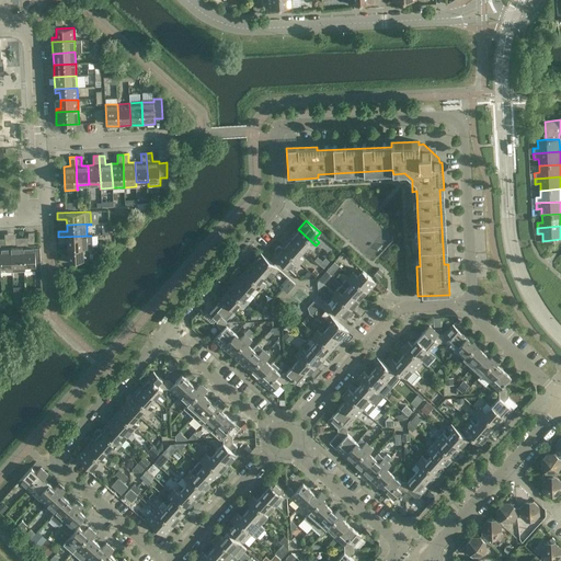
[(316,245),(298,229),(289,238),(304,250),(308,245),(312,249),(316,245)]
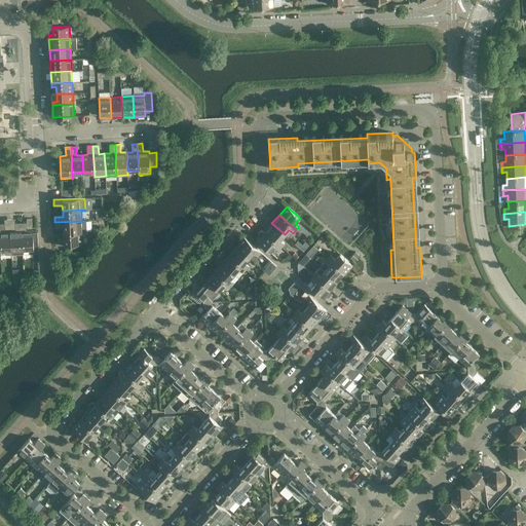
[(85,221),(54,222),(55,228),(64,227),(64,233),(86,232),(85,221)]
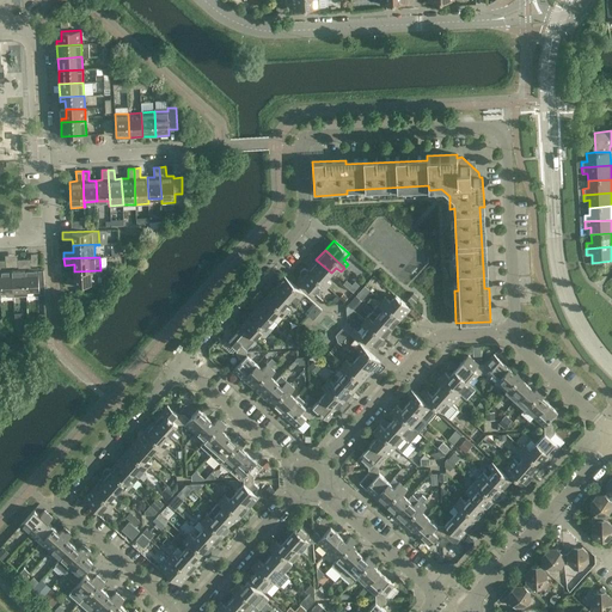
[(18,269),(12,269),(13,297),(26,295),(24,259),(18,259),(18,269)]
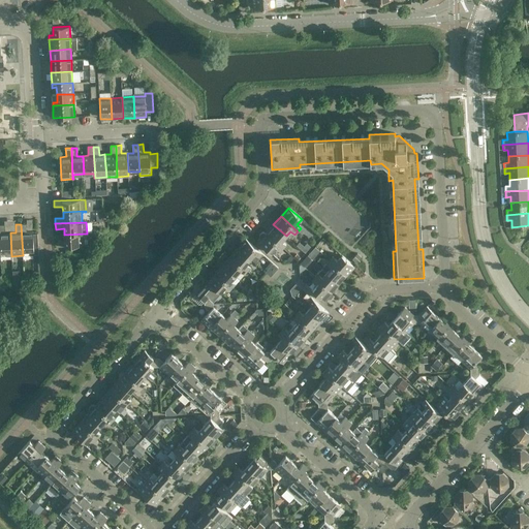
[(26,224),(21,224),(23,255),(34,254),(33,231),(26,232),(26,224)]
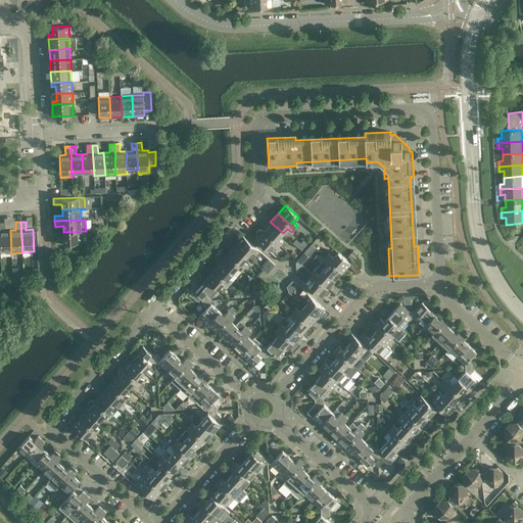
[(283,233),(270,222),(263,230),(280,245),(283,242),(279,238),(283,233)]
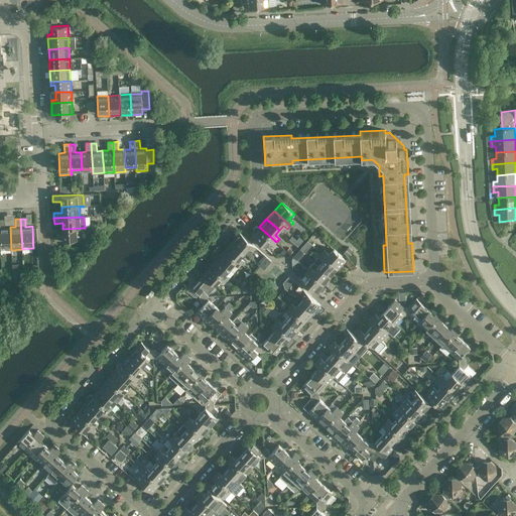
[(3,220),(0,220),(0,247),(0,250),(11,250),(10,227),(4,228),(3,220)]
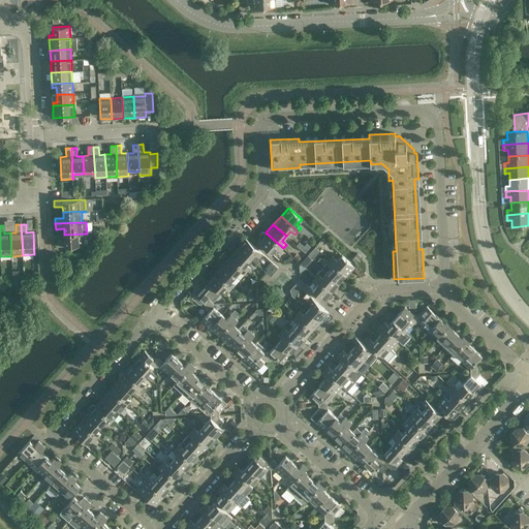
[(283,248),(266,232),(258,242),(271,253),(276,248),(280,251),(283,248)]
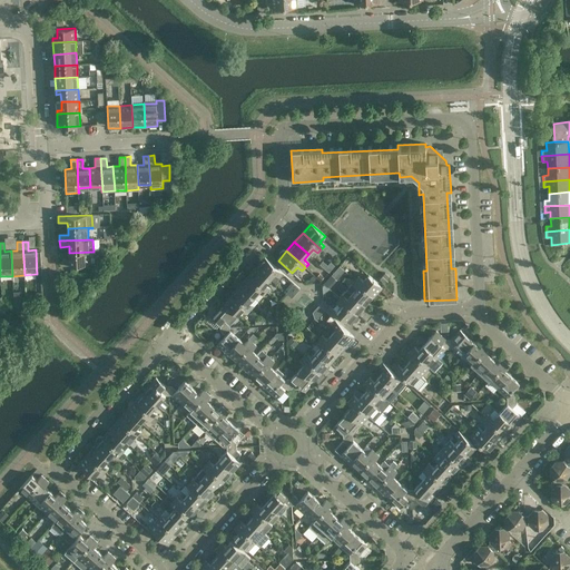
[(94,252),(69,253),(69,259),(60,259),(60,265),(95,264),(94,252)]
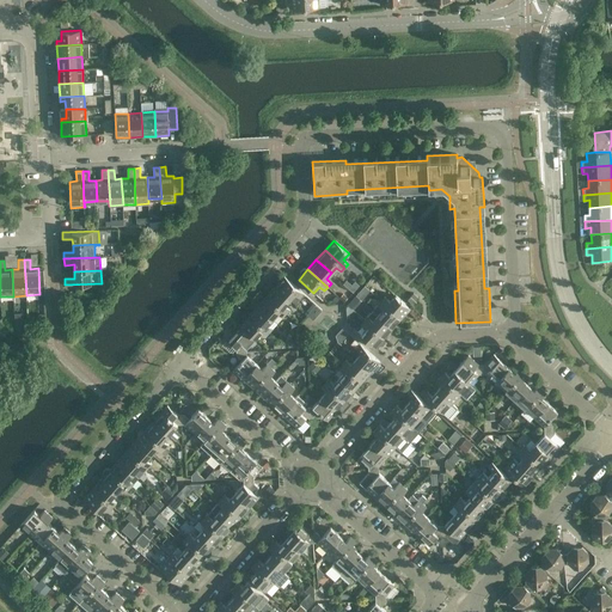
[(304,293),(283,276),(275,286),(289,299),(295,294),(300,298),(304,293)]
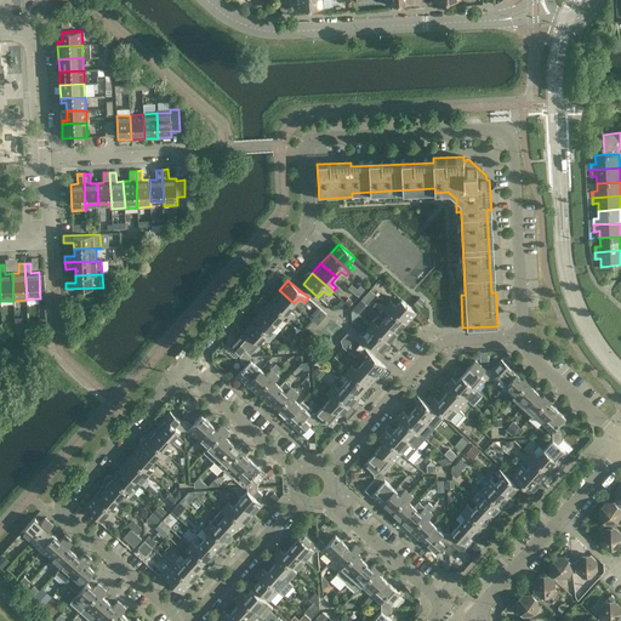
[(368,303),(376,292),(370,288),(349,314),(362,323),(374,307),(368,303)]
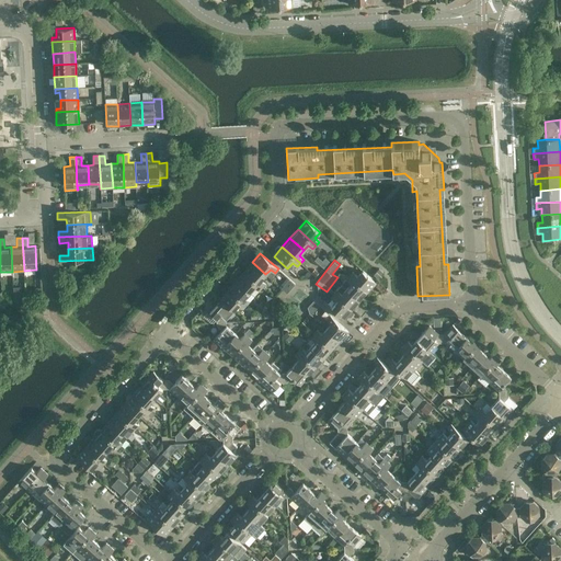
[(265,274),(252,262),(244,271),(262,287),(265,284),(261,279),(265,274)]
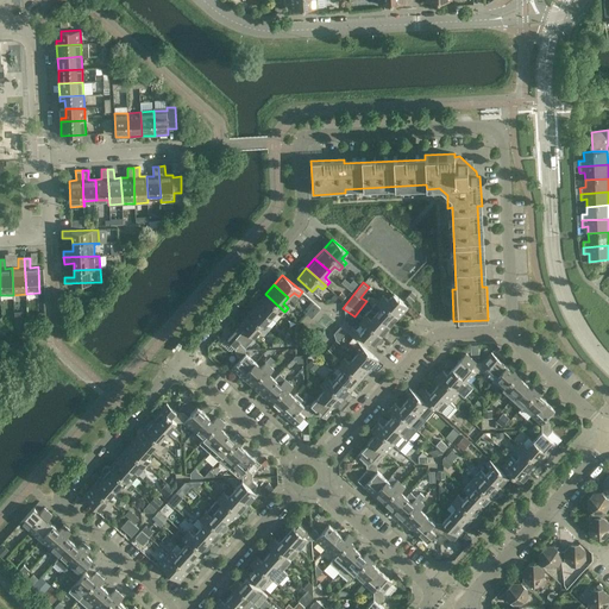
[(412,303),(418,296),(412,292),(406,299),(412,303)]
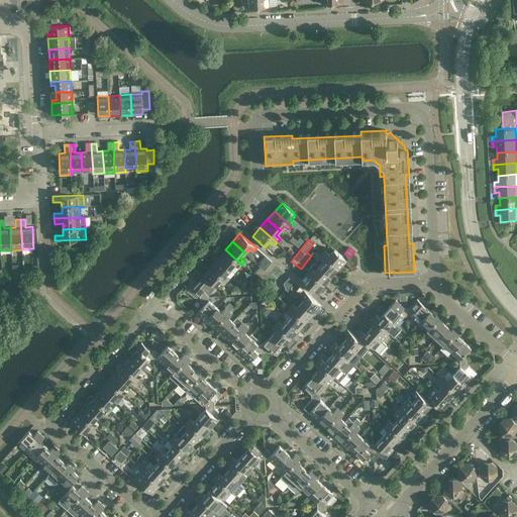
[(241,265),(225,249),(217,257),(234,273),(241,265)]
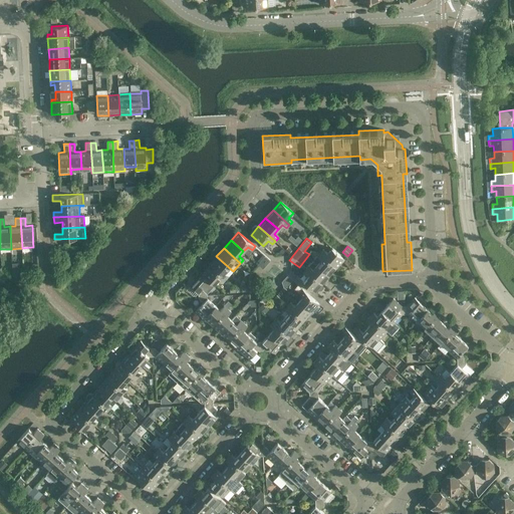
[(323,249),(320,253),(337,267),(344,259),(331,248),(327,253),(323,249)]
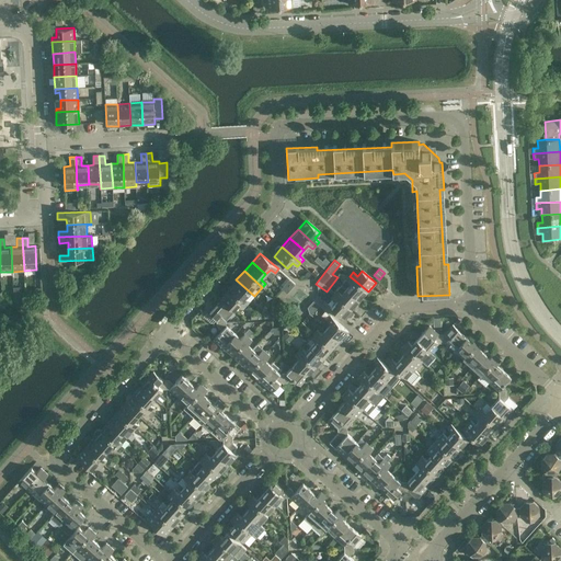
[(288,276),(281,286),(288,292),(295,282),(288,276)]
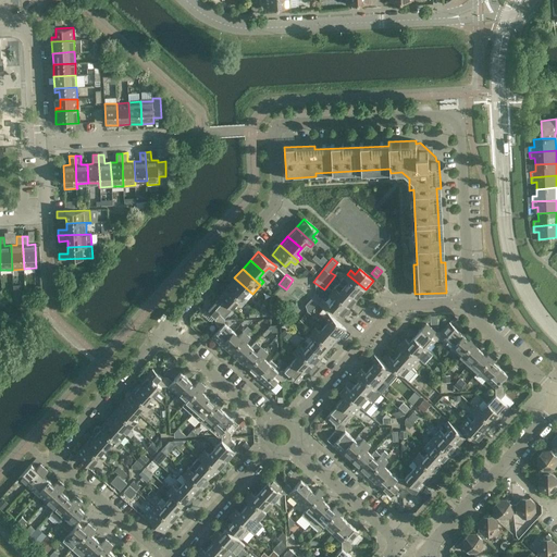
[(366,289),(347,274),(339,283),(357,298),(366,289)]
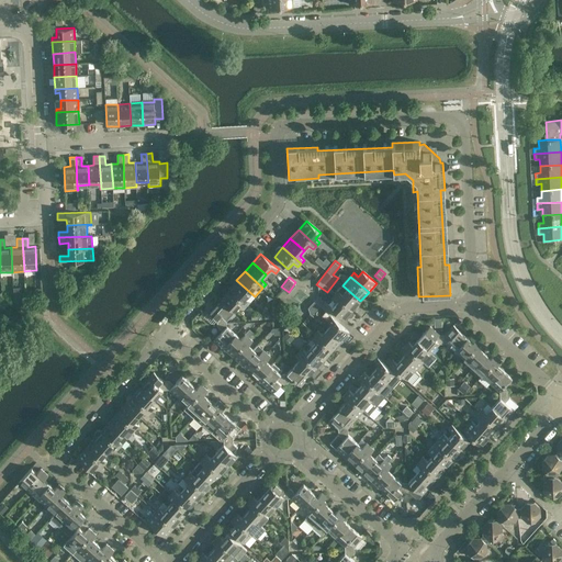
[(255,296),(236,280),(228,289),(247,305),(255,296)]
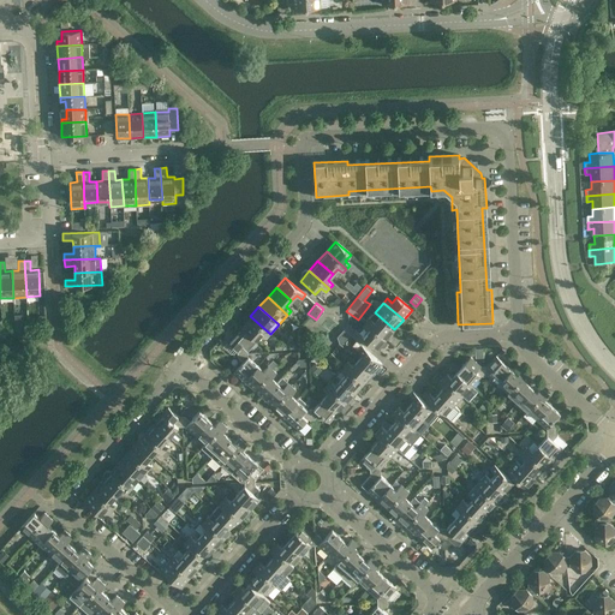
[(394,329),(375,312),(365,322),(386,340),(394,329)]
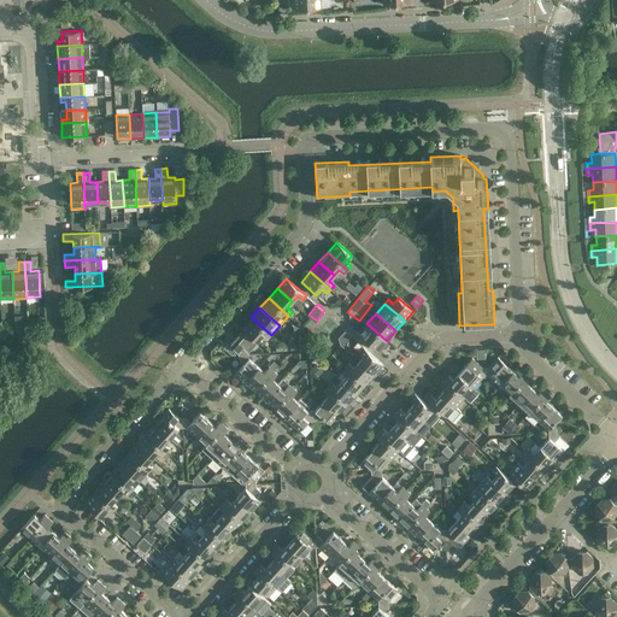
[(271,335),(251,317),(242,327),(258,340),(263,335),(268,339),(271,335)]
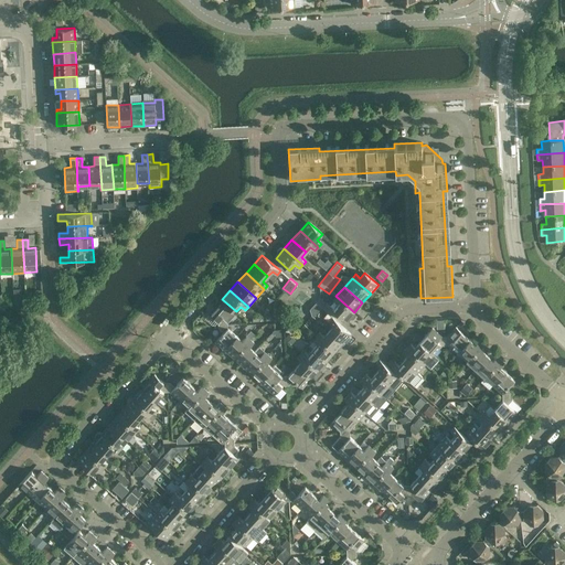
[(354,312),(336,296),(332,299),(337,304),(332,309),(347,321),(354,312)]
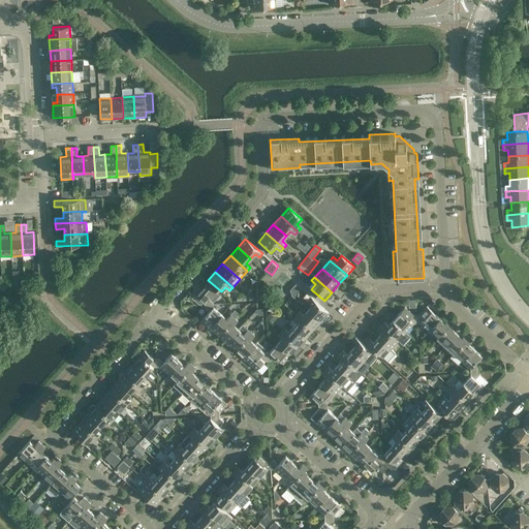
[(221,291),(208,280),(199,289),(208,297),(204,301),(205,304),(213,304),(213,301),(221,291)]
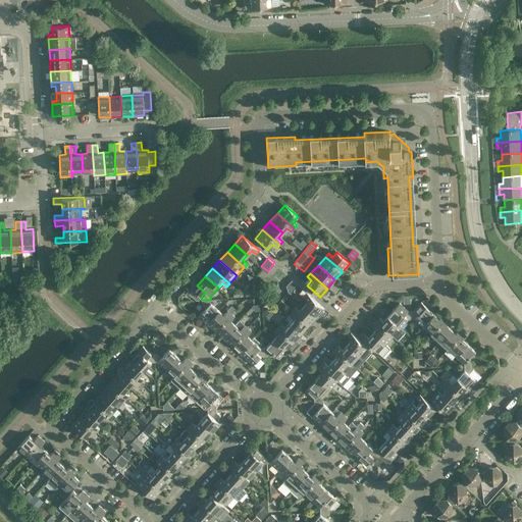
[(286,293),(282,299),(285,302),(291,297),(286,293)]
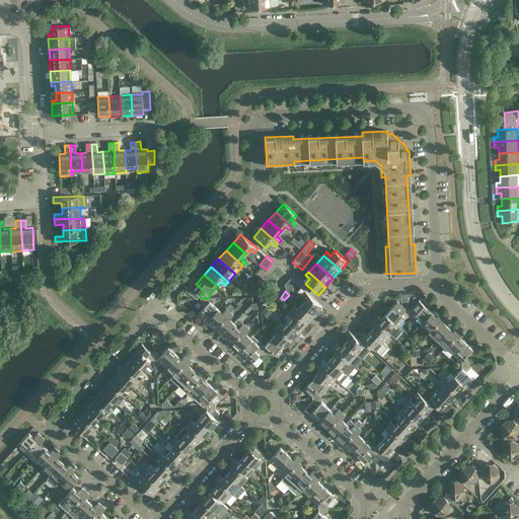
[(322,307),(305,292),(302,295),(306,299),(302,304),(314,315),(322,307)]
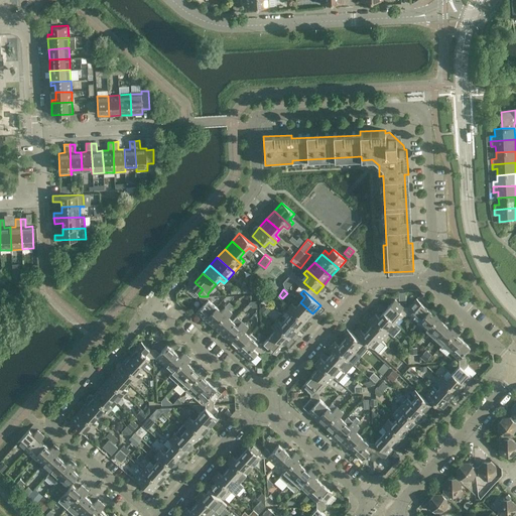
[(208,296),(200,296),(200,299),(204,303),(197,311),(205,319),(217,306),(208,299),(208,296)]
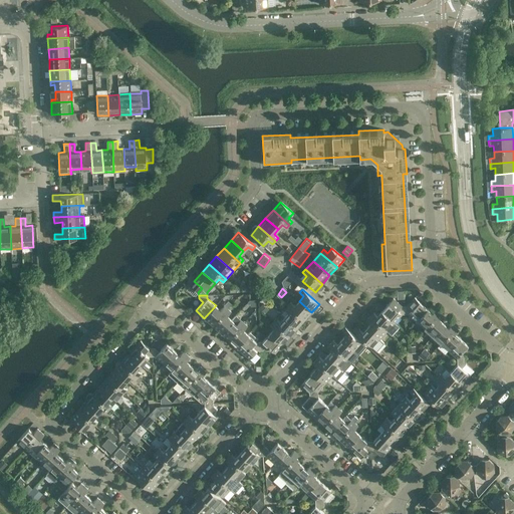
[(311,312),(299,301),(294,305),(290,302),(288,301),(286,303),(287,305),(304,320),(311,312)]
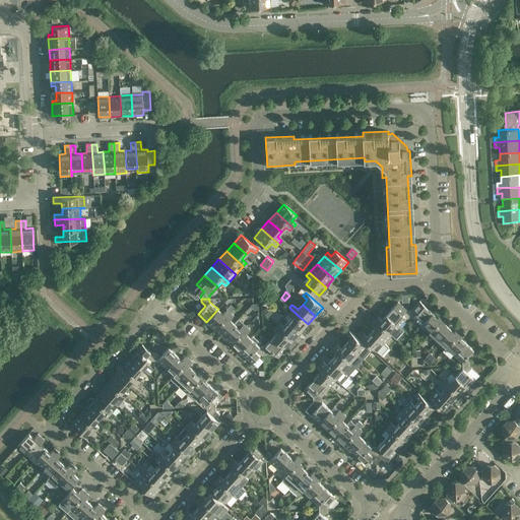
[(411,309),(409,309),(409,318),(412,318),(420,325),(433,313),(424,305),(416,313),(411,309)]
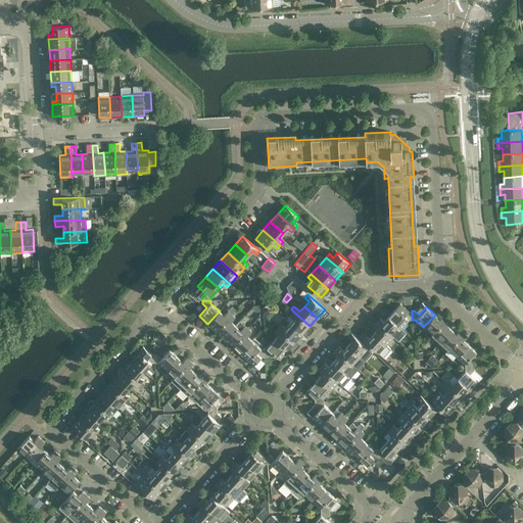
[(395,308),(388,317),(401,328),(409,320),(412,320),(412,311),(409,311),(403,316),(395,308)]
